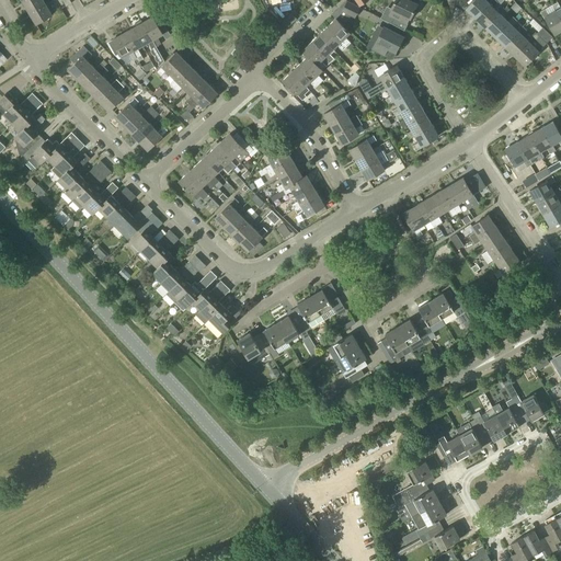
[(30,12),(45,2),(43,0),(22,0),(30,12)]
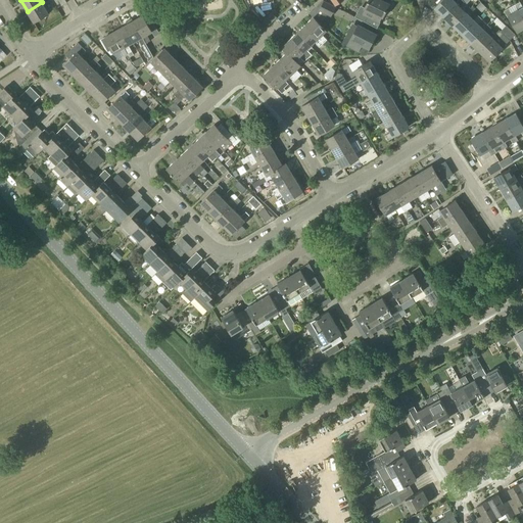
[(365,10),(362,16),(374,21),(374,19),(380,22),(382,18),(389,4),(379,0),(368,0),(364,8),(364,10),(365,10)]
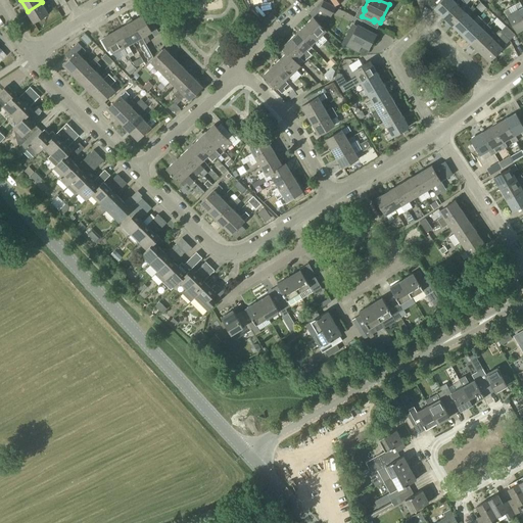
[(456,3),(452,0),(442,0),(434,9),(443,17),(457,4),(456,3)]
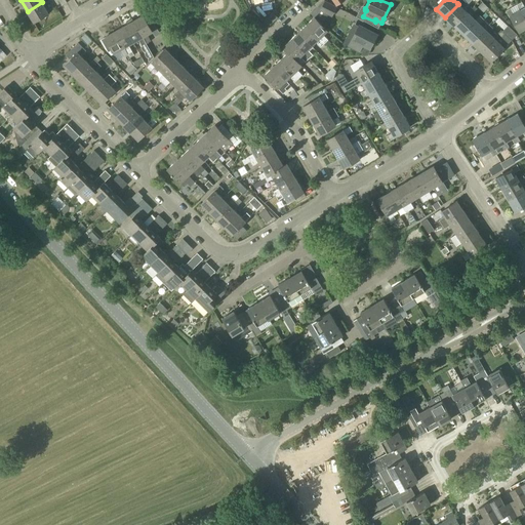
[(468,13),(466,11),(461,7),(466,2),(463,0),(459,0),(457,3),(458,4),(445,17),(454,27),(468,13)]
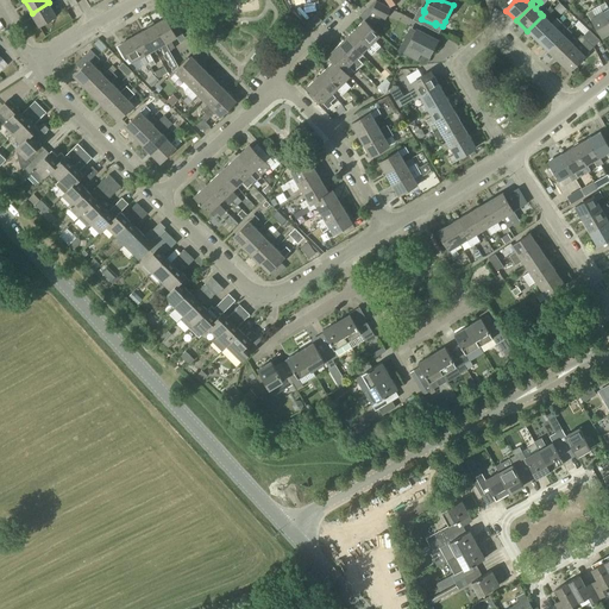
[(368,8),(371,10),(370,13),(385,20),(390,8),(376,1),(368,8)]
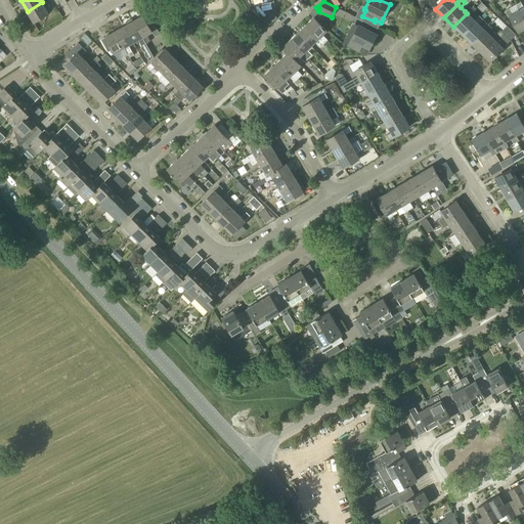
[(42,2),(28,11),(34,23),(49,13),(42,2)]
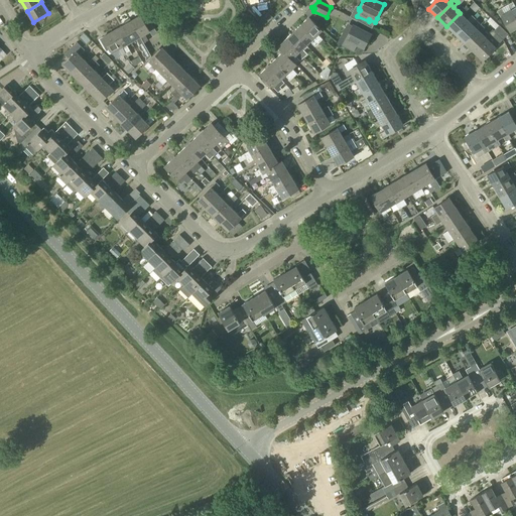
[(469,21),(467,20),(463,15),(467,11),(463,7),(458,11),(460,13),(446,26),(456,34),(469,21)]
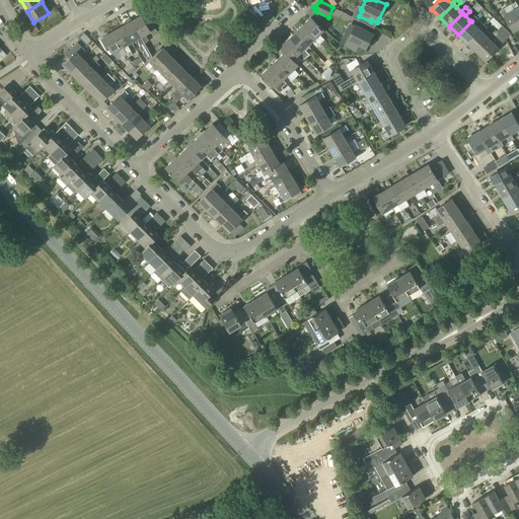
[(518,16),(515,9),(514,10),(508,13),(505,8),(500,11),(504,18),(505,17),(513,32),(518,28),(518,16)]
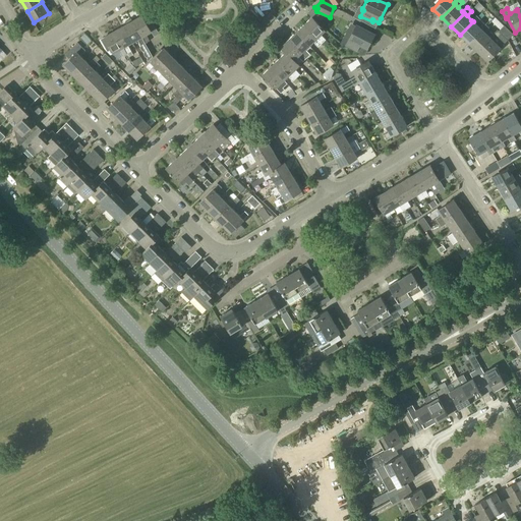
[(141,15),(132,21),(146,44),(146,43),(150,41),(146,34),(151,32),(154,37),(159,34),(154,25),(150,29),(141,15)]
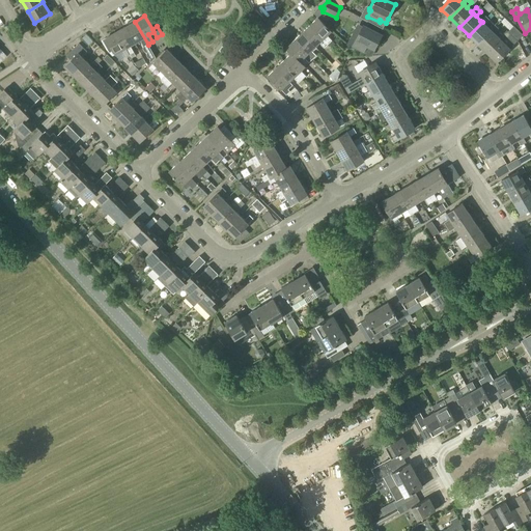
[(482,22),(469,35),(478,45),(491,31),(490,30),(484,25),(490,20),(485,16),(480,21),(482,22)]
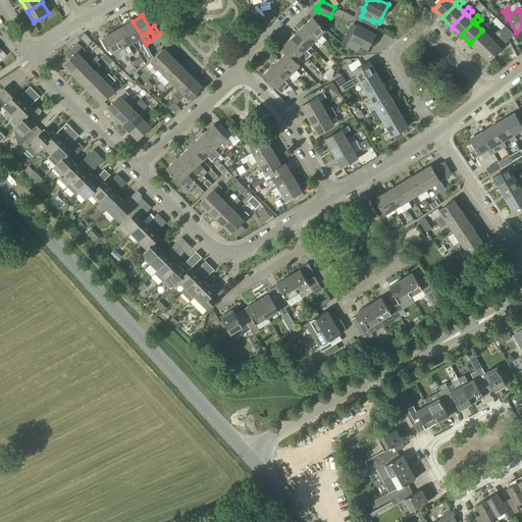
[(322,44),(326,40),(321,35),(325,31),(312,17),(305,24),(322,44)]
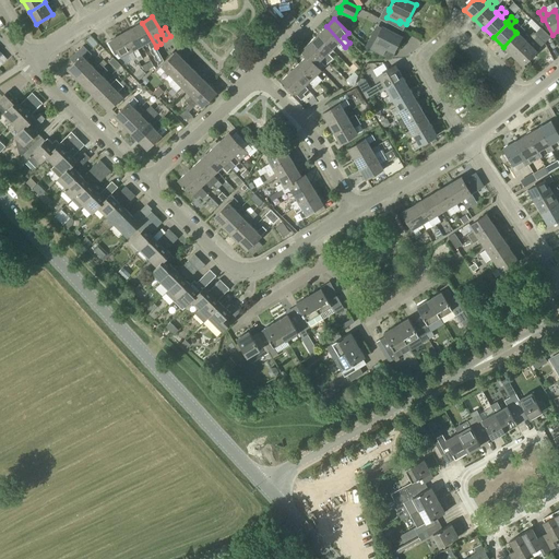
[(152,55),(154,56),(159,52),(156,46),(156,47),(142,23),(132,28),(142,45),(146,43),(151,48),(150,51),(152,55)]
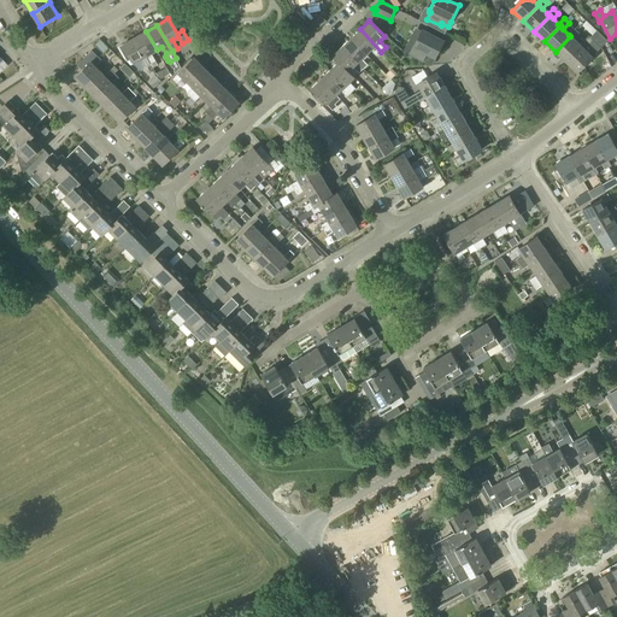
[(377,56),(381,52),(360,29),(351,39),(366,54),(371,50),(377,56)]
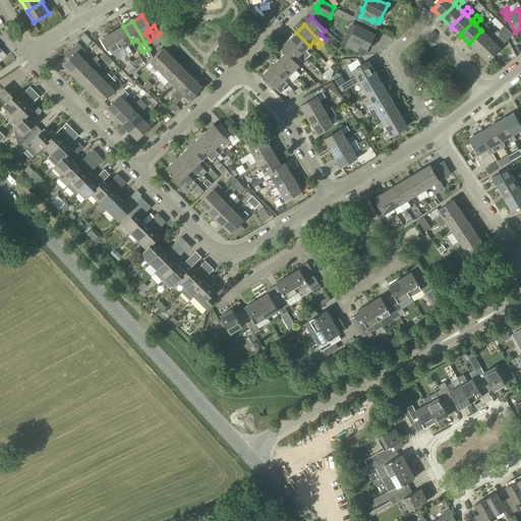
[(486,25),(486,26),(485,24),(480,30),(481,31),(469,44),(477,53),(490,39),(489,38),(484,34),(489,29),(486,25)]
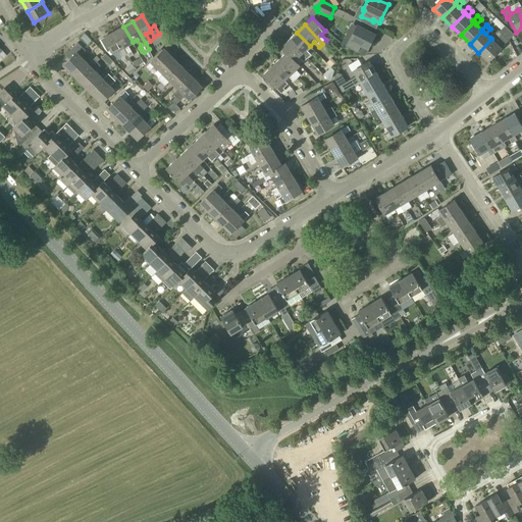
[(373,44),(377,37),(375,35),(357,25),(350,39),(346,37),(342,45),(354,51),(355,49),(358,50),(361,45),(368,49),(371,43),(373,44)]
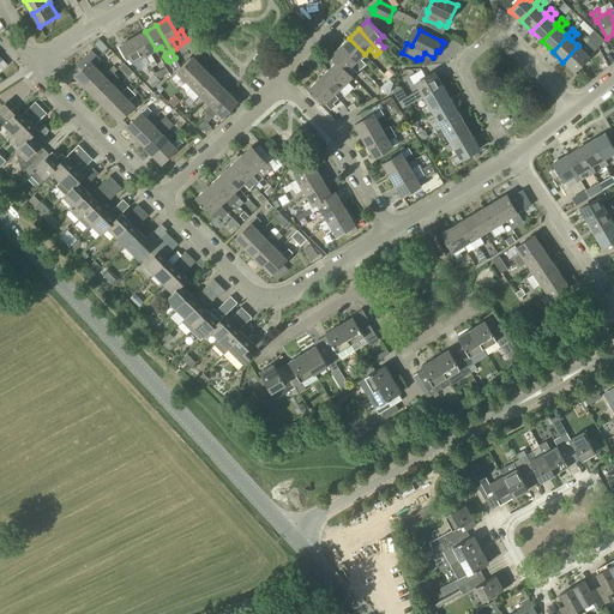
[(589,56),(597,48),(605,41),(594,30),(588,36),(585,35),(577,44),(578,46),(563,62),(573,72),(589,56)]
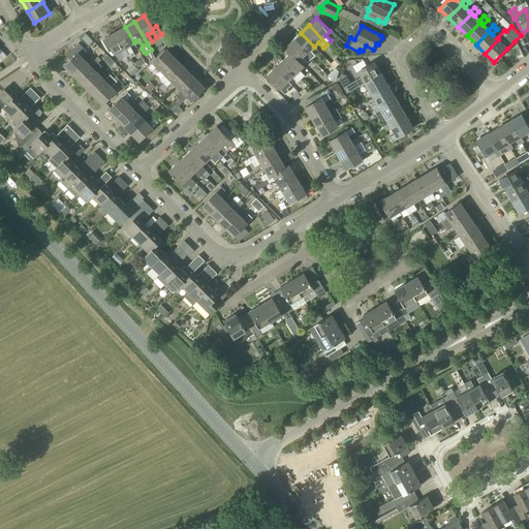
[(129,45),(134,42),(125,27),(116,32),(129,55),(128,55),(131,59),(135,56),(129,45)]
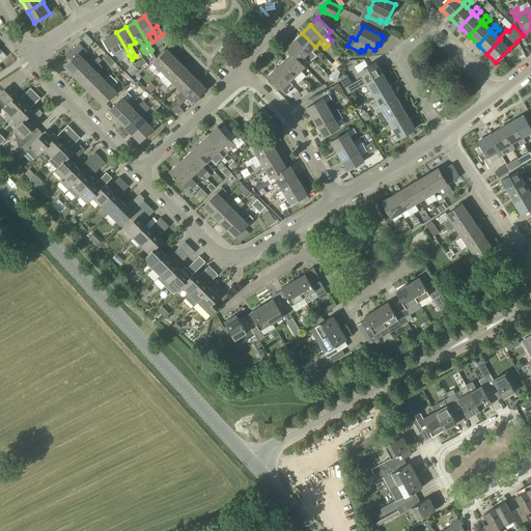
[(129,55),(130,55),(116,32),(107,37),(116,54),(120,51),(124,57),(129,55)]
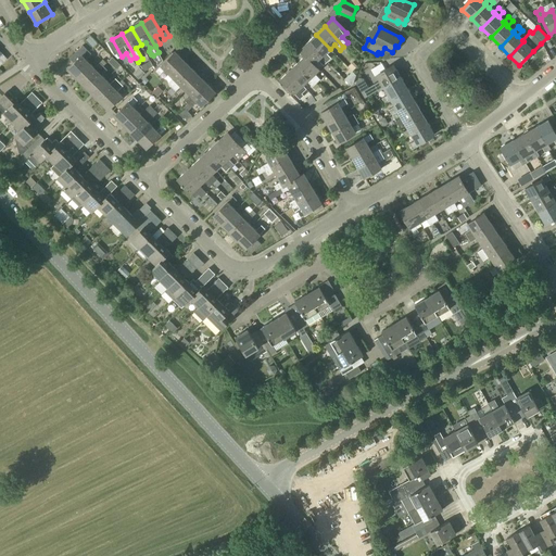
[(326,53),(330,49),(316,35),(308,42),(327,62),(331,59),(326,53)]
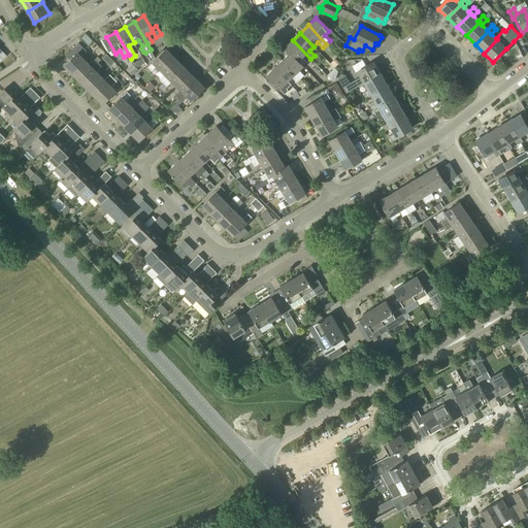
[(307,63),(310,59),(293,40),(285,47),(290,53),(298,62),(298,61),(302,58),(307,63)]
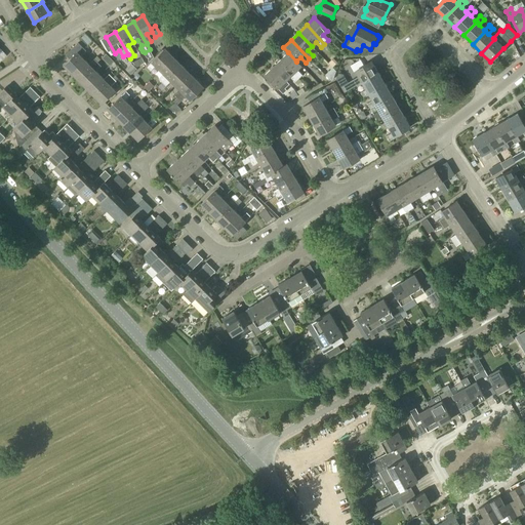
[(72,73),(85,59),(81,55),(86,51),(78,43),(66,55),(69,59),(64,66),(72,73)]
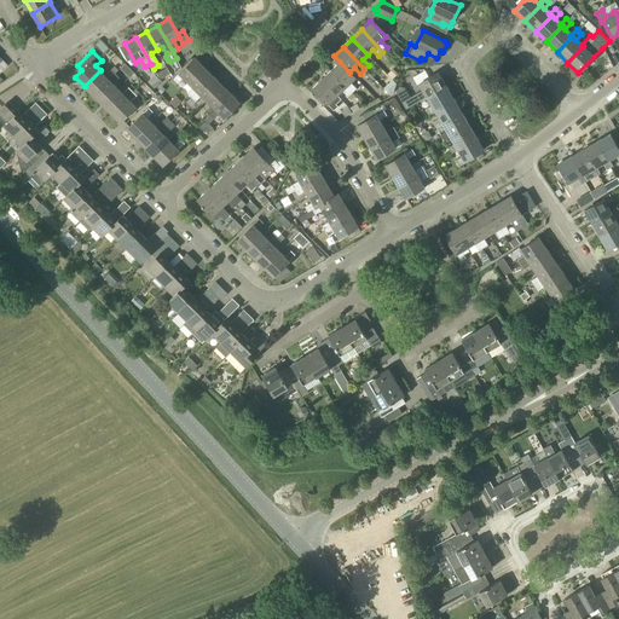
[(187,82),(203,67),(195,57),(179,74),(173,80),(178,84),(183,77),(187,82)]
